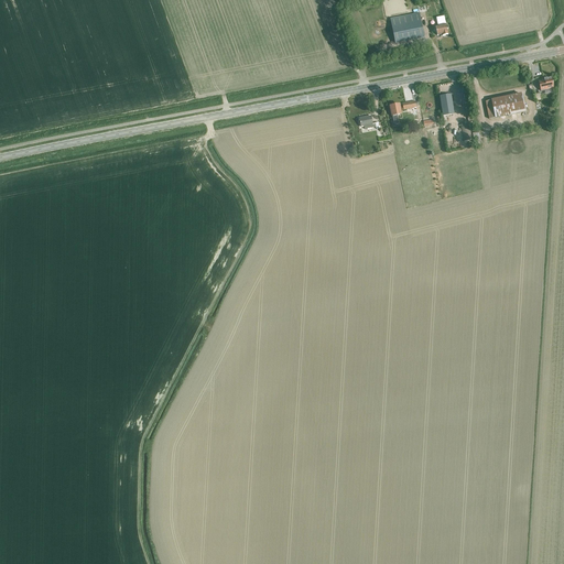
[(424,35),(420,13),(390,19),(394,41),(424,35)]
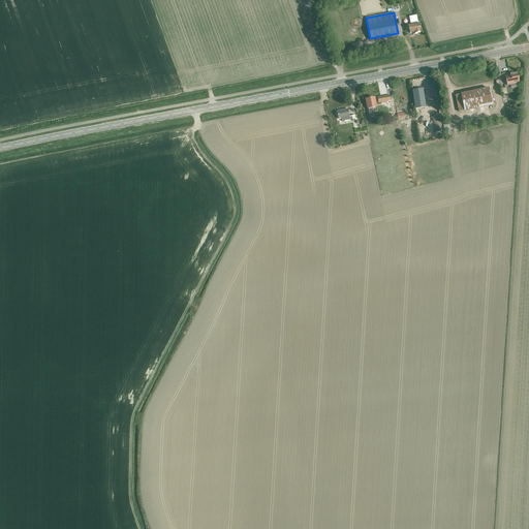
[(419,29),(422,28),(421,25),(419,24),(417,18),(413,19),(414,24),(409,25),(411,34),(415,33),(415,34),(421,33),(419,29)]
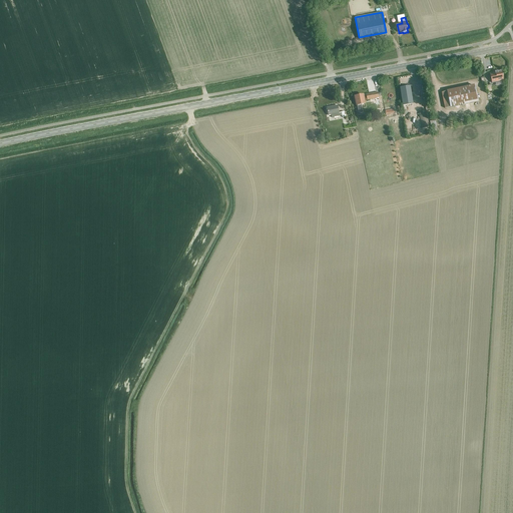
[(492,83),(496,82),(503,80),(501,71),(498,72),(497,72),(490,74),(492,83)]
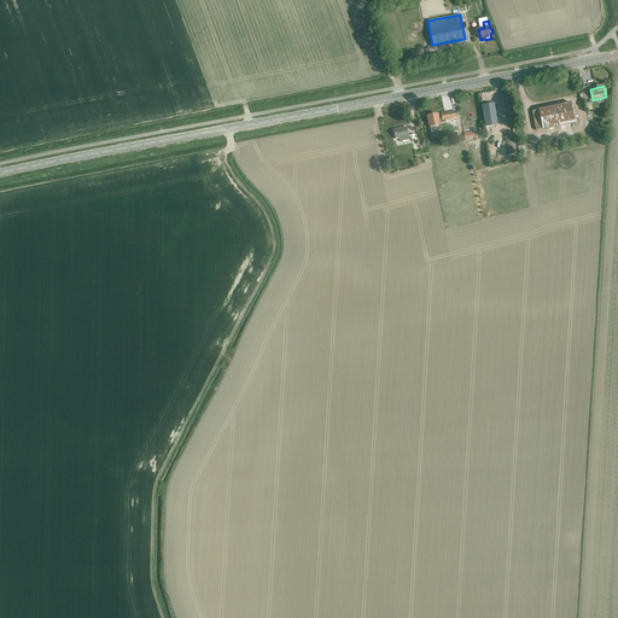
[(536,130),(576,123),(571,103),(531,111),(536,130)]
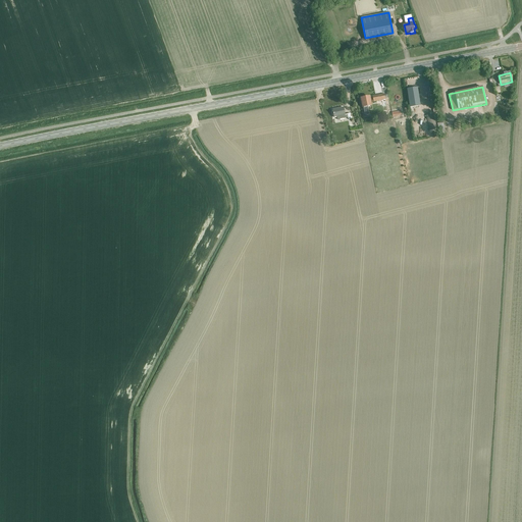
[(410,107),(420,106),(417,88),(407,90),(410,107)]
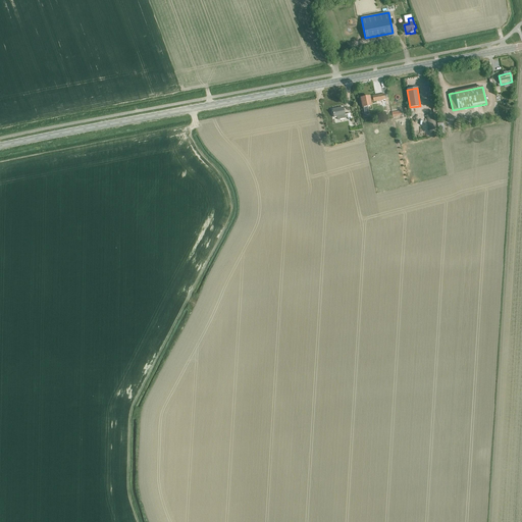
[(369,114),(368,107),(371,106),(369,97),(361,98),(363,108),(364,115),(369,114)]
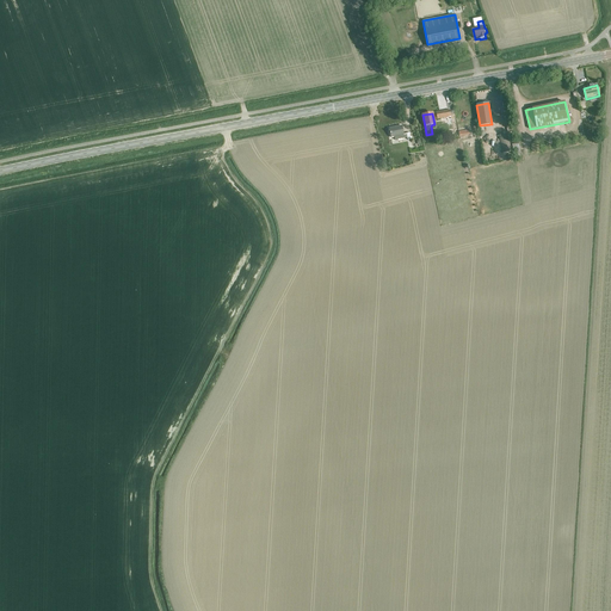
[(389,129),(390,137),(394,137),(395,140),(407,137),(407,140),(411,139),(409,133),(406,134),(403,135),(401,127),(389,129)]
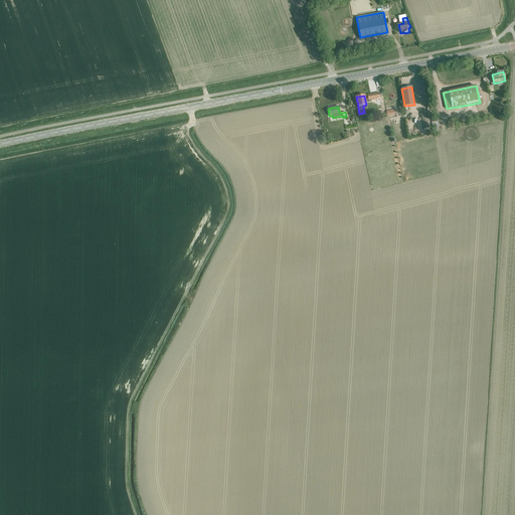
[(421,114),(423,129),(431,128),(428,113),(421,114)]
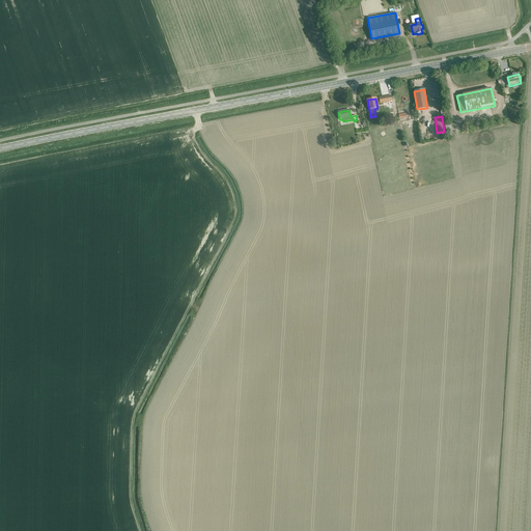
All buildings are outlined.
